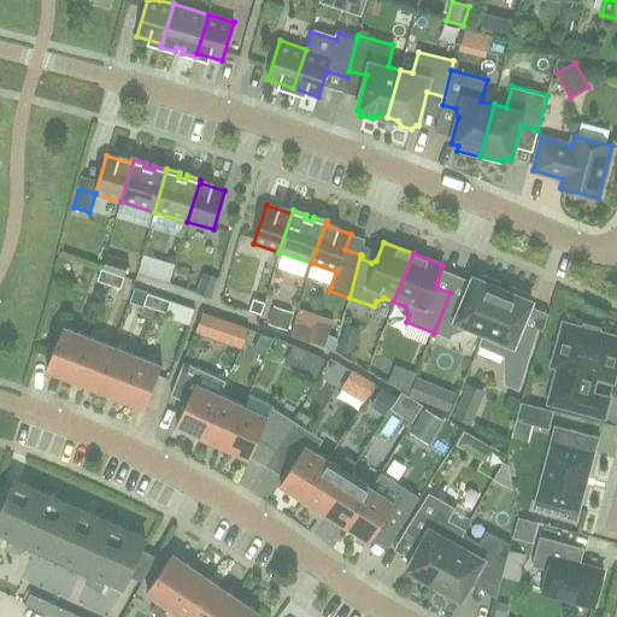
[(107,256),(104,269),(124,276),(128,262),(107,256)]
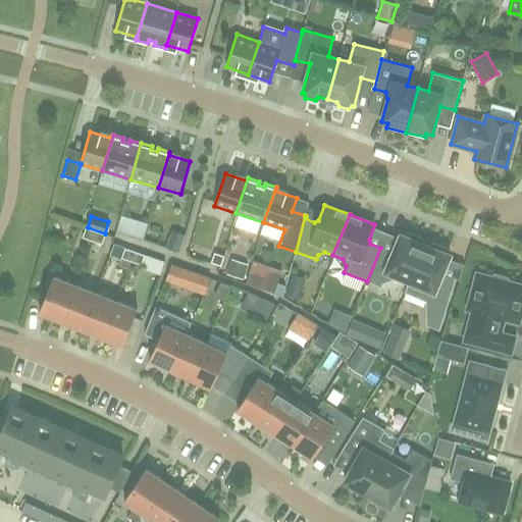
[(121,216),(117,231),(144,240),(149,224),(121,216)]
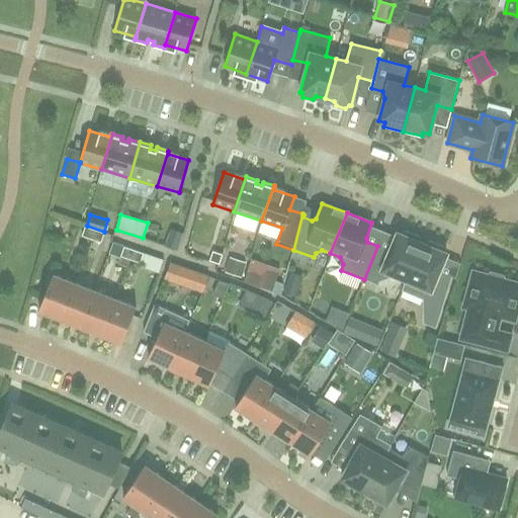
[(82,236),(101,243),(104,233),(85,226),(82,236)]
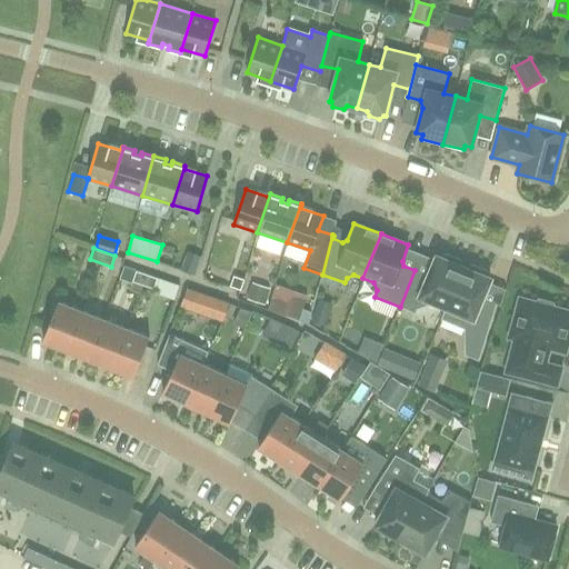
[(188,252),(181,270),(195,276),(201,257),(188,252)]
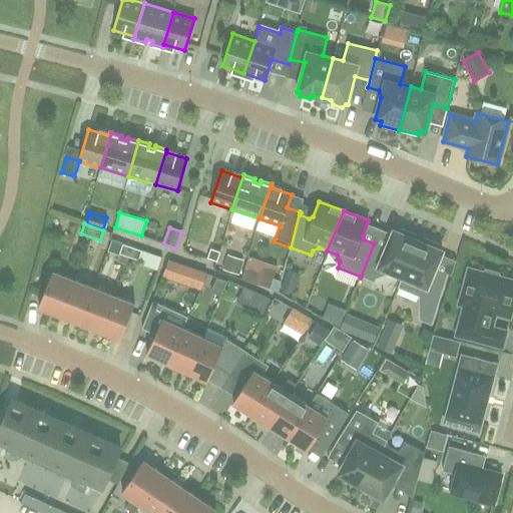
[(374,243),(361,277),(375,282),(387,275),(401,280),(398,288),(418,240),(415,239),(416,234),(400,227),(398,232),(394,230),(387,245),(384,247),(374,243)]
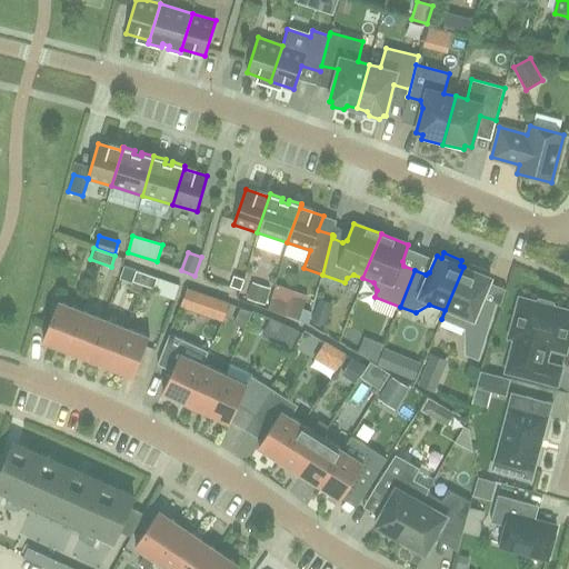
[(463,267),(441,319),(465,329),(465,355),(479,360),(497,302),(482,297),(490,278),(486,277),(488,271),(469,263),(468,269),(463,267)]
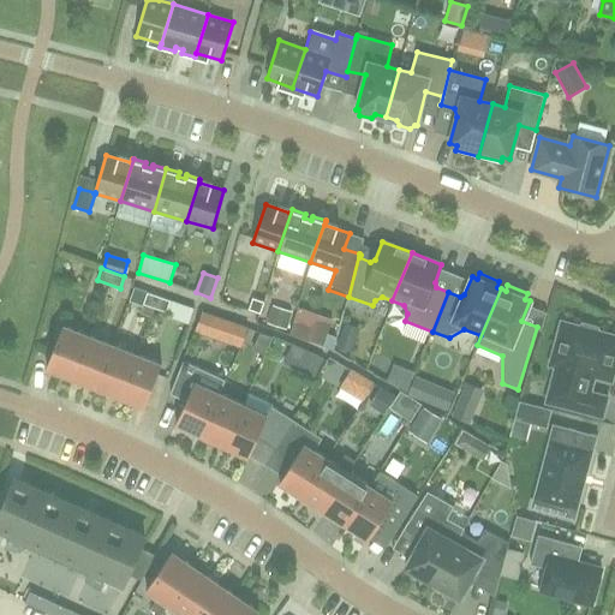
[(148,293),(143,304),(166,312),(171,300),(148,293)]
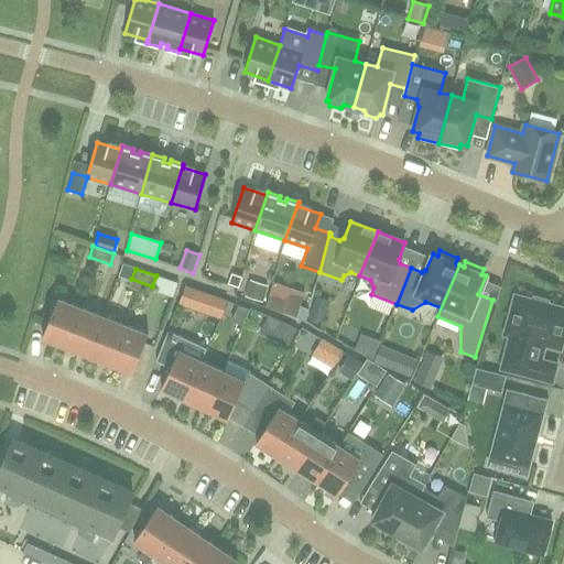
[(231,273),(228,284),(237,288),(241,277),(231,273)]
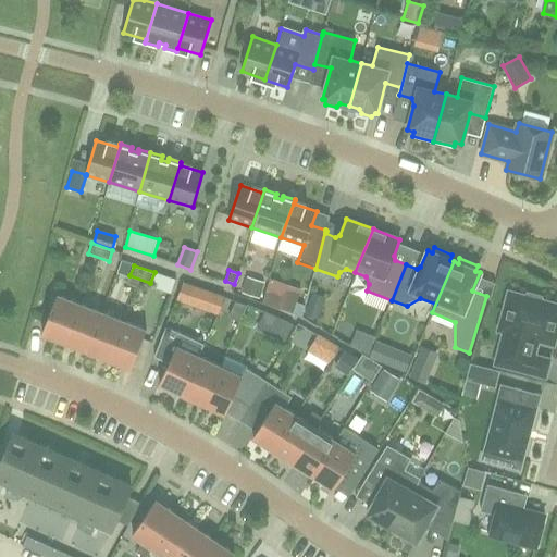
[(182,273),(176,289),(220,305),(225,287),(182,273)]
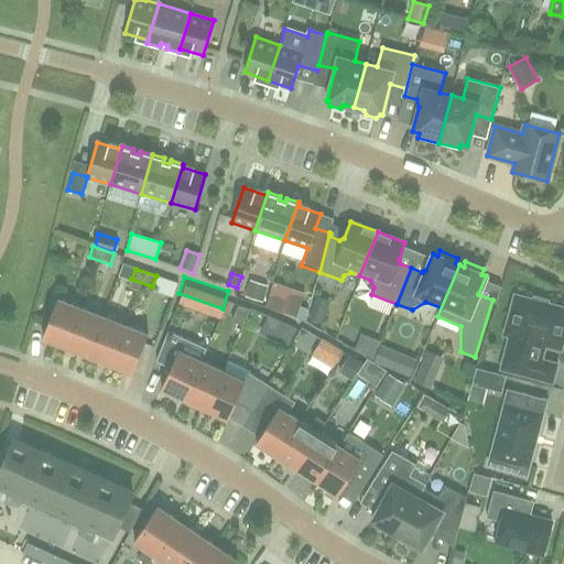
[(250,279),(245,295),(264,302),(270,285),(250,279)]
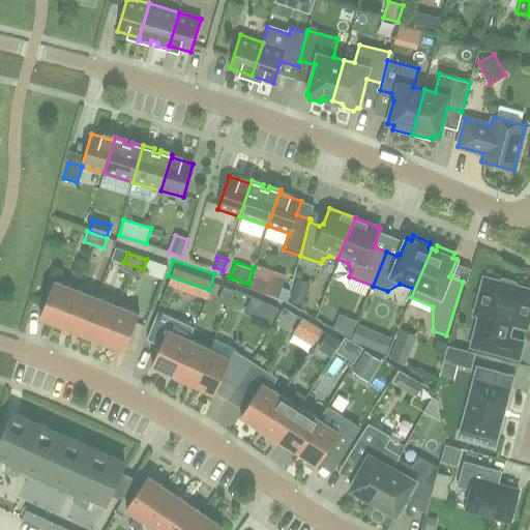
[(259,278),(255,290),(276,297),(281,287),(259,278)]
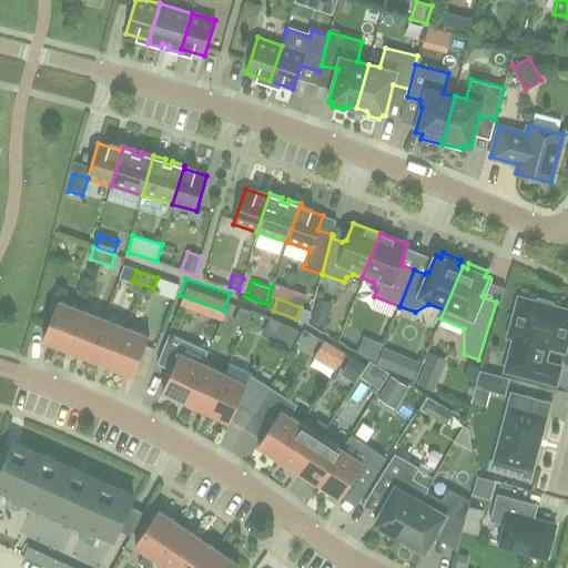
[(529,302),(519,298),(515,317),(509,336),(515,337),(506,371),(537,378),(556,384),(560,367),(544,363),(548,346),(564,351),(567,334),(567,312),(554,307),(551,303),(538,298),(534,303),(529,302)]
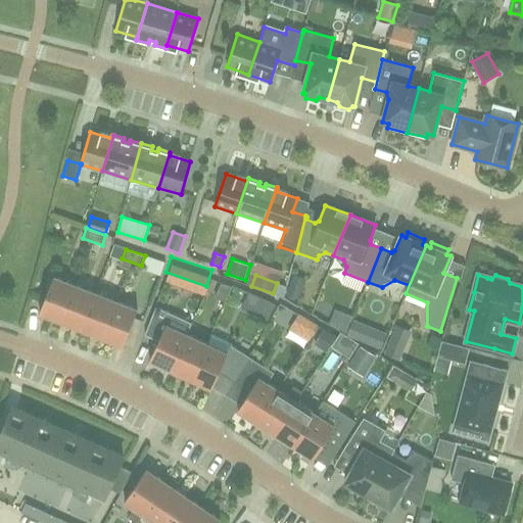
[(60,321),(75,285),(53,277),(39,313),(60,321)]
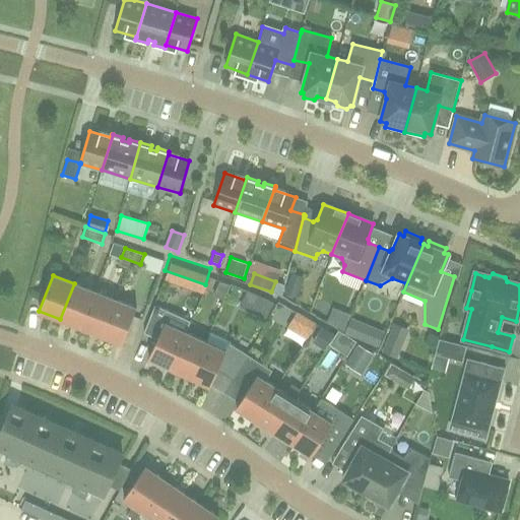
[(293,275),(284,294),(296,298),(303,279),(293,275)]
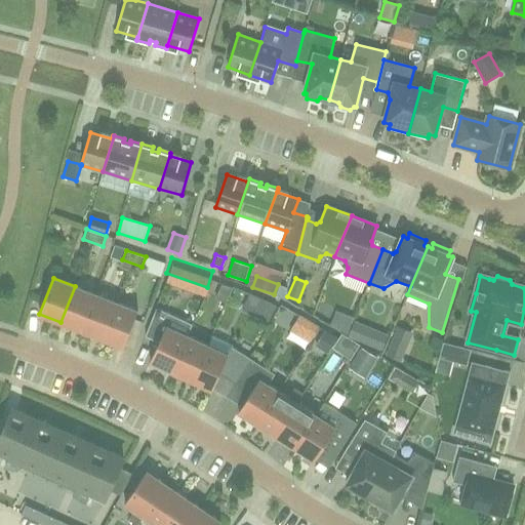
[(75,286),(61,322),(81,330),(95,294),(75,286)]
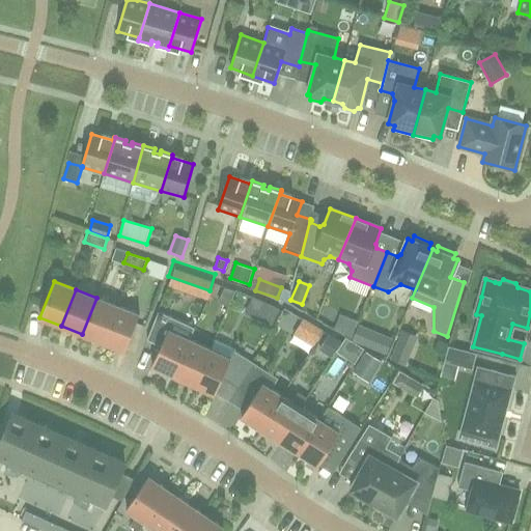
[(96,298),(82,334),(104,342),(117,306),(96,298)]
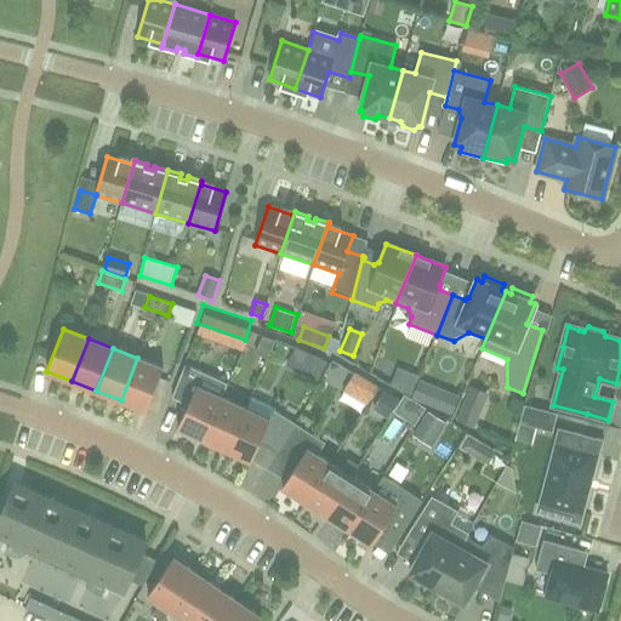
[(137,358),(121,400),(146,410),(163,368),(137,358)]
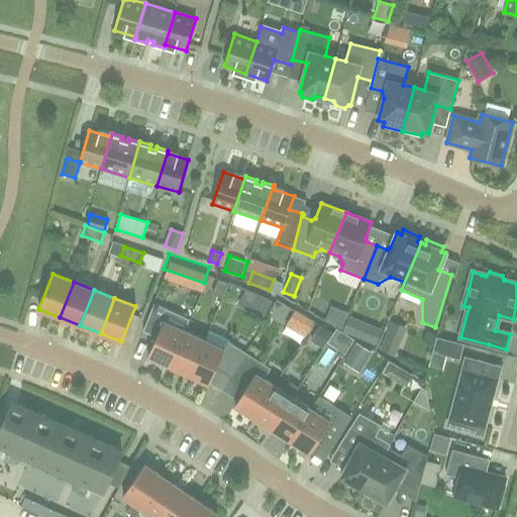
[(147,355),(169,366),(185,330),(190,320),(153,303),(143,330),(157,336),(147,355)]
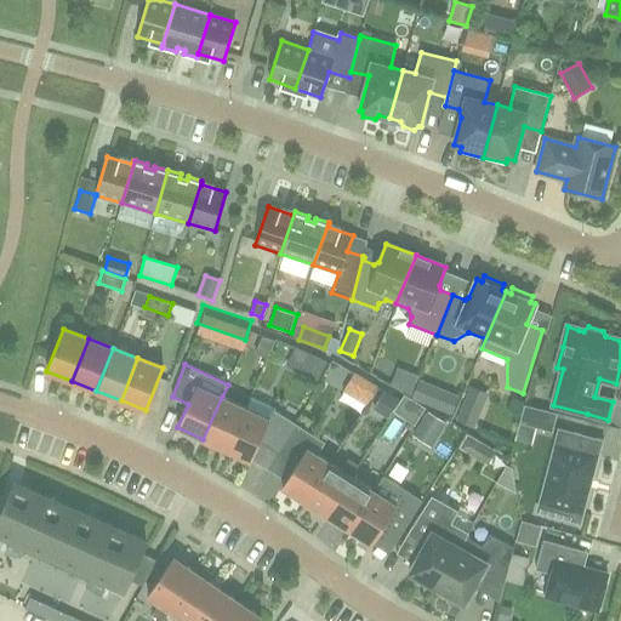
[(357,365),(346,383),(369,398),(380,380),(357,365)]
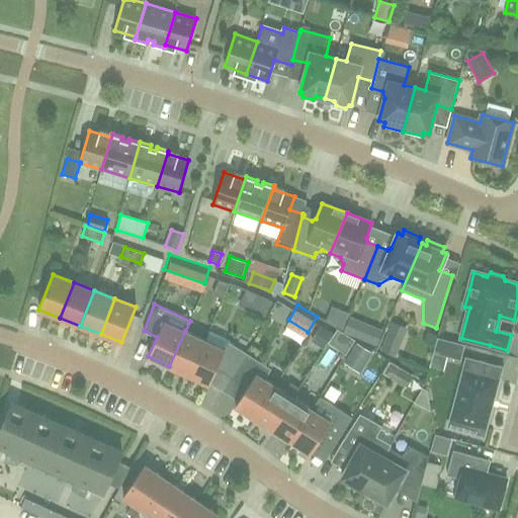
[(396,357),(408,329),(392,322),(379,351),(396,357)]
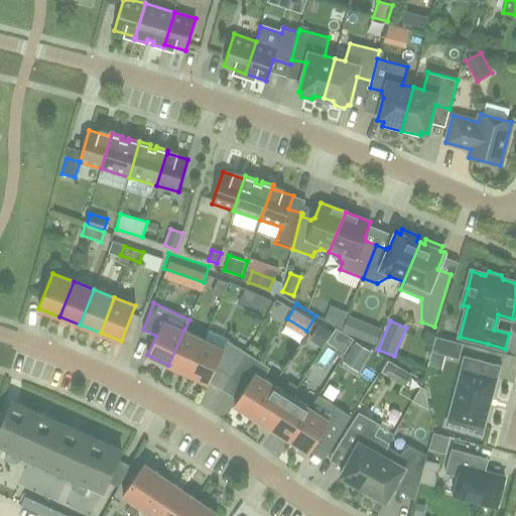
[(382,341),(385,327),(372,324),(368,339),(382,341)]
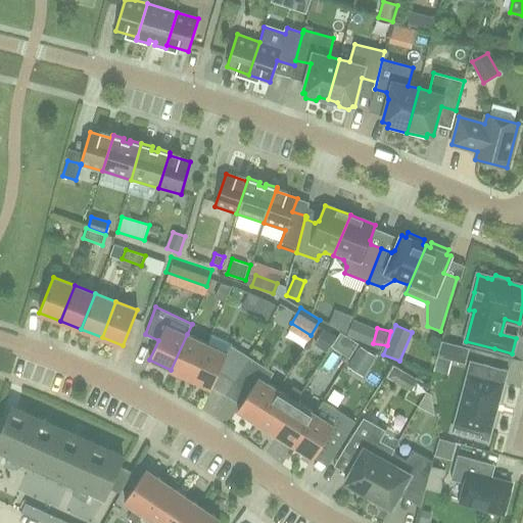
[(206,343),(187,334),(171,370),(190,379),(206,343)]
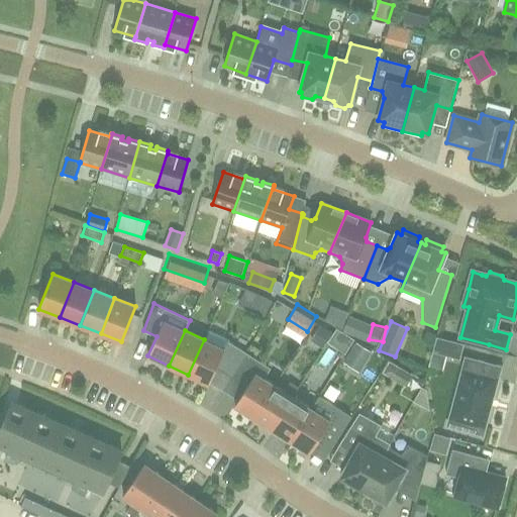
[(246,354),(228,342),(229,339),(220,334),(215,344),(204,339),(188,375),(209,384),(215,370),(230,379),(246,354)]
